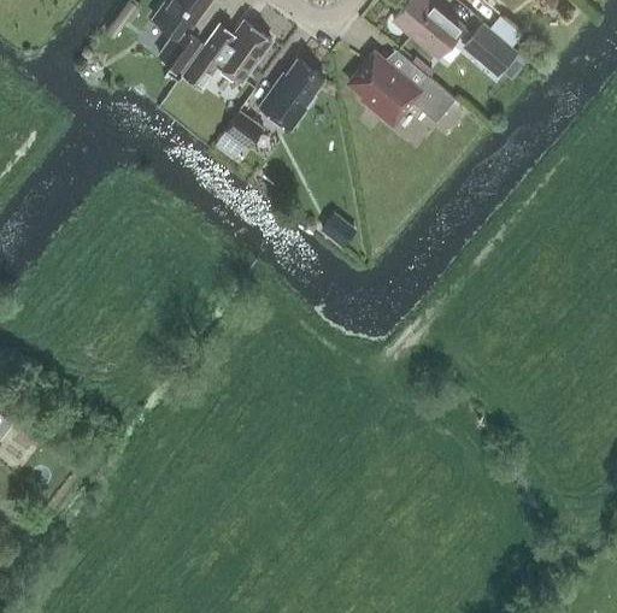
[(200,46),(186,36),(211,0),(210,0),(166,0),(152,21),(174,36),(158,57),(180,74),(200,46)]
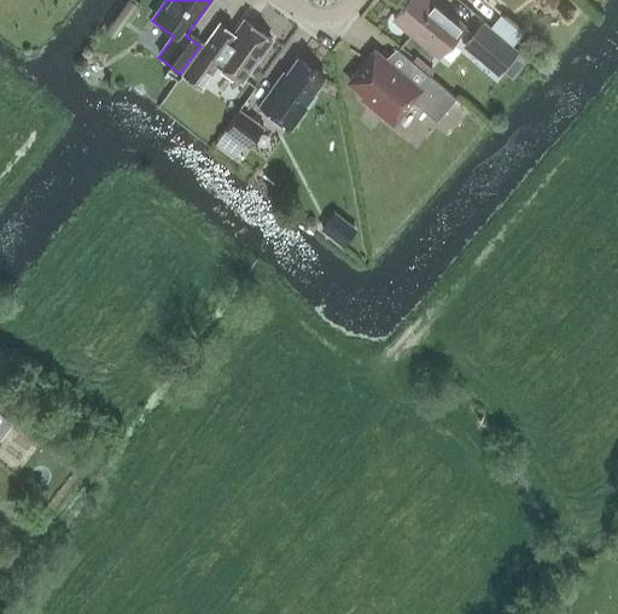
[(437,59),(462,29),(427,0),(412,0),(394,23),(437,59)]
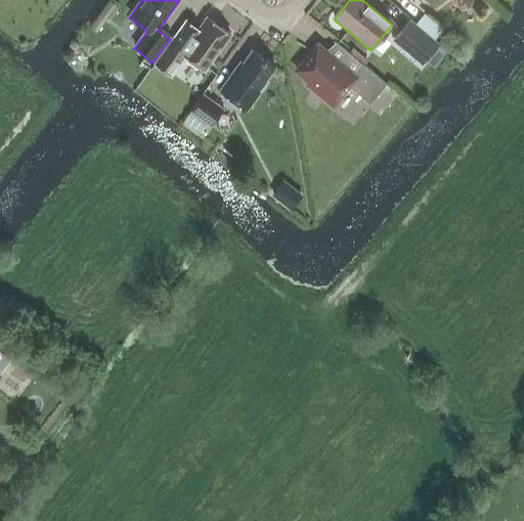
[(108,2),(89,30),(97,36),(118,8),(108,2)]
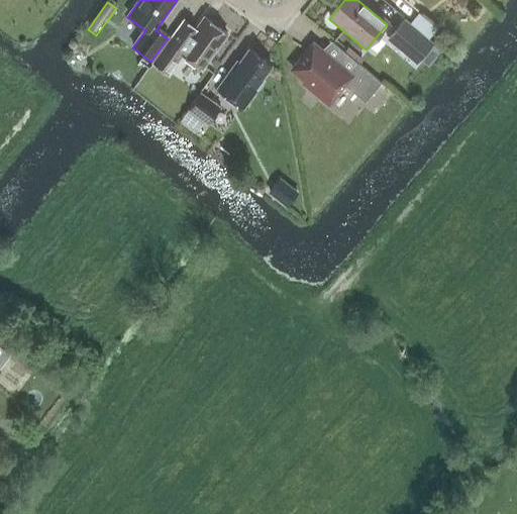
[(429,39),(436,30),(419,14),(411,24),(429,39)]
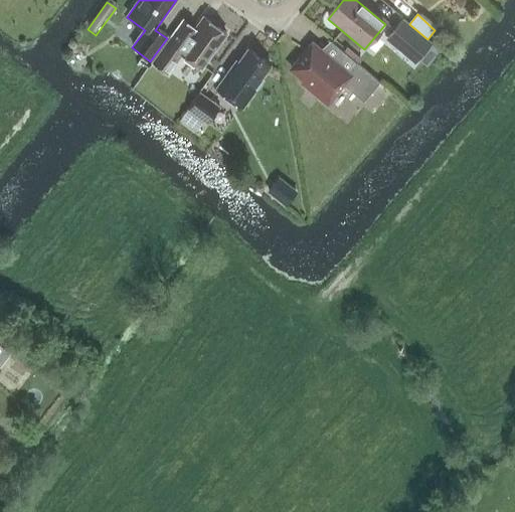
[(171,38),(152,64),(167,75),(181,55),(201,69),(225,35),(203,19),(194,31),(183,22),(171,38)]
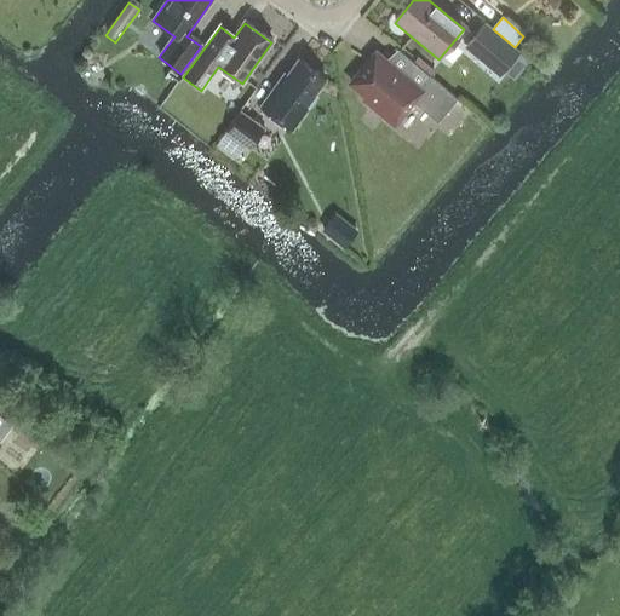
[(468,50),(499,78),(518,55),(486,28),(468,50)]
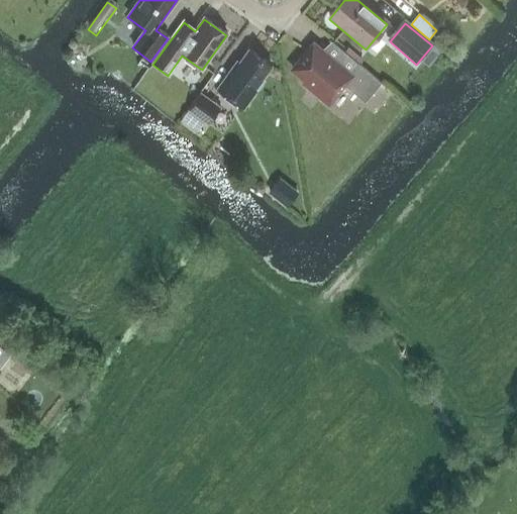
[(381,86),(341,53),(332,63),(313,46),(292,72),(304,82),(302,84),(312,93),(314,90),(321,96),(319,99),(329,107),(339,96),(337,93),(342,87),(365,105),(381,86)]
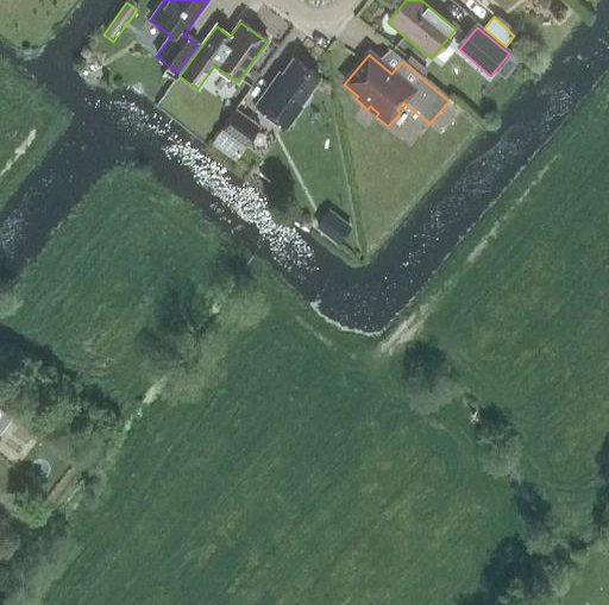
[(301,102),(319,80),(293,61),(276,84),(274,82),(255,107),(286,130),(305,105),(301,102)]
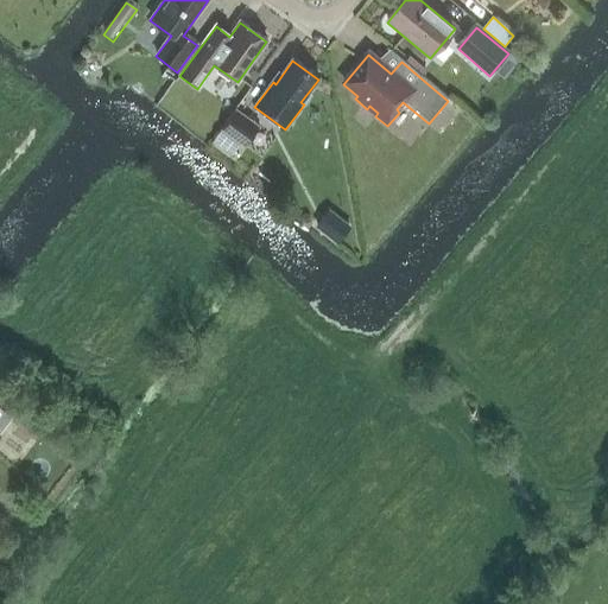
[(258,128),(235,112),(211,145),(230,158),(240,145),(244,147),(258,128)]
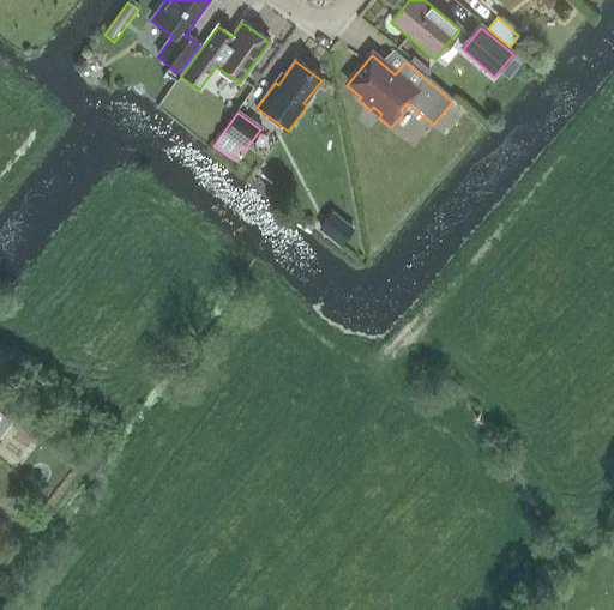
[(341,248),(354,233),(331,215),(319,230),(341,248)]
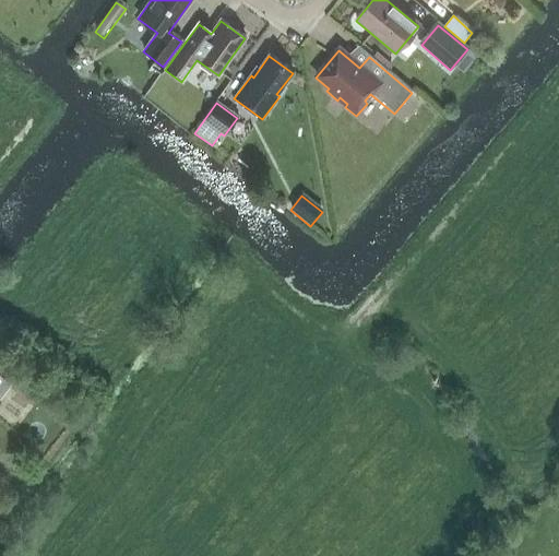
[(0,376),(0,399),(0,400),(11,386),(0,376)]
